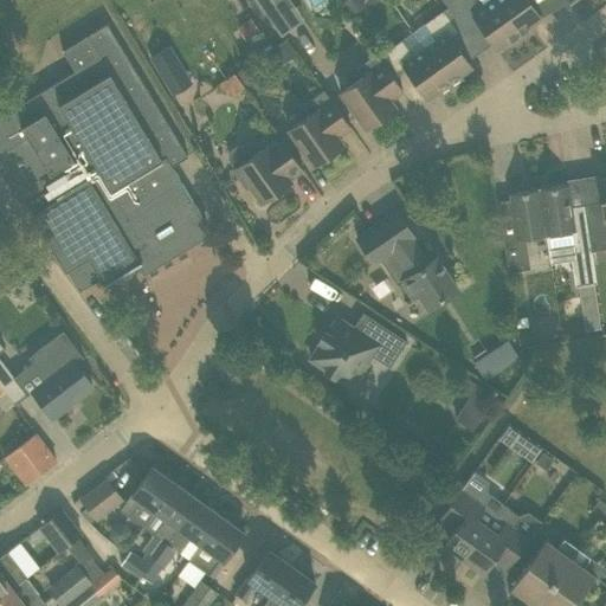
[(257,0),(282,36),(294,26),(281,7),(290,0),(257,0)]
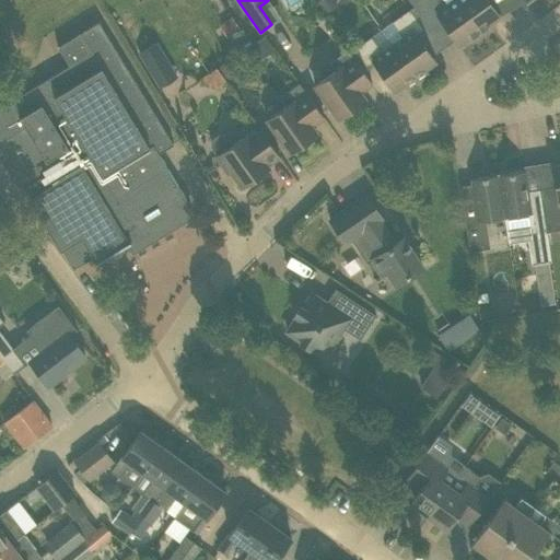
[(317,0),(316,1),(325,14),(339,4),(336,0),(317,0)]
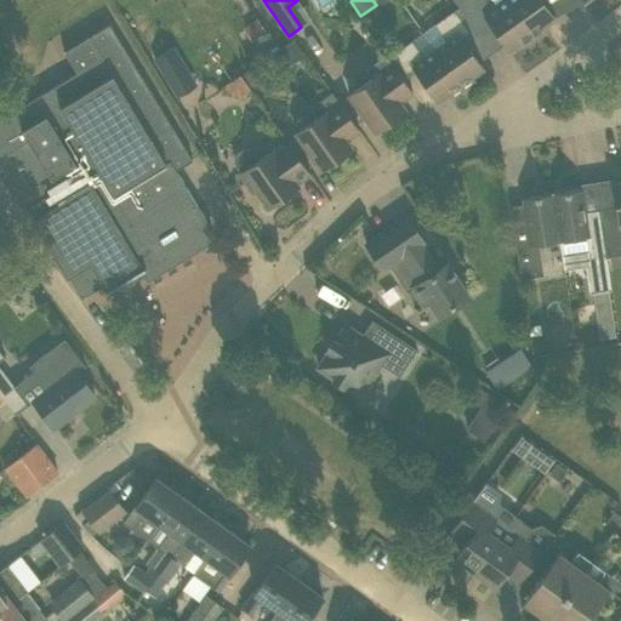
[(455,0),(460,6),(476,28),(488,20),(510,50),(520,41),(523,45),(535,36),(508,0),(455,0)]
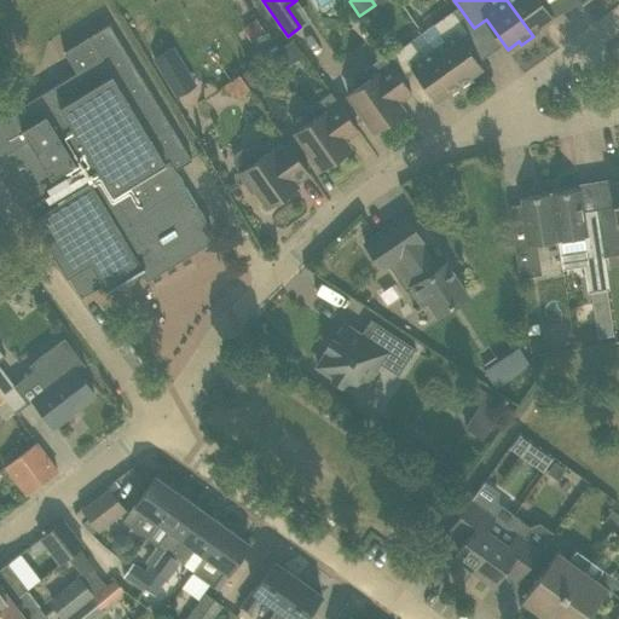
[(541,0),(507,0),(533,36),(543,29),(542,25),(554,17),(541,0)]
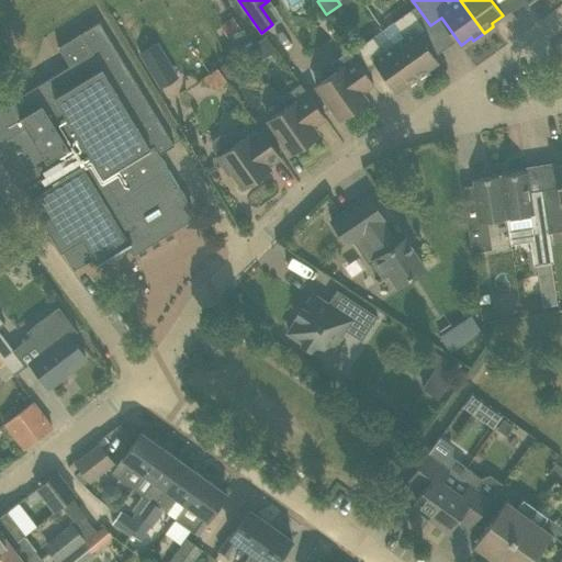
[(418,34),(430,25),(416,6),(383,29),(419,79),(429,72),(427,69),(438,62),(418,34)]
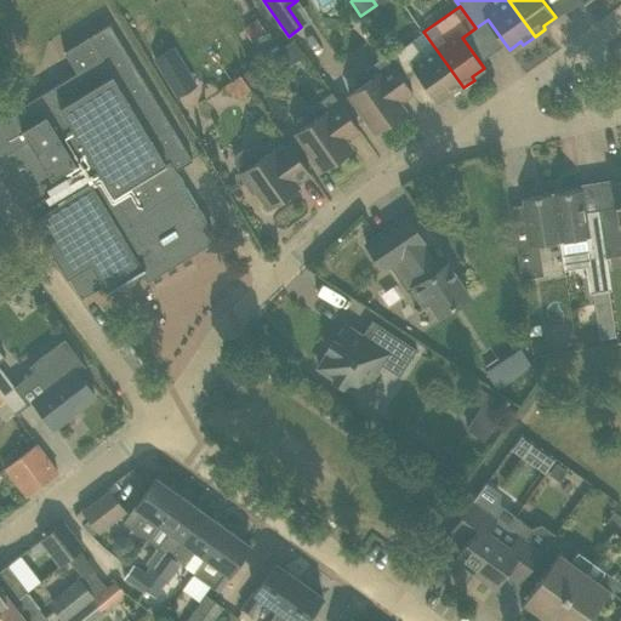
[(252,38),(266,30),(257,17),(245,24),(252,38)]
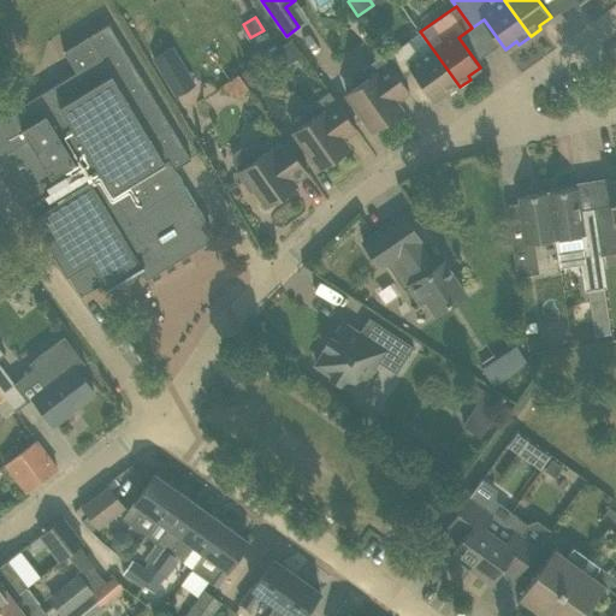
[(147,278),(207,242),(211,226),(176,169),(191,159),(110,23),(65,51),(77,71),(0,117),(0,159),(82,295),(105,280),(108,285),(105,288),(106,289),(141,268),(147,278)]
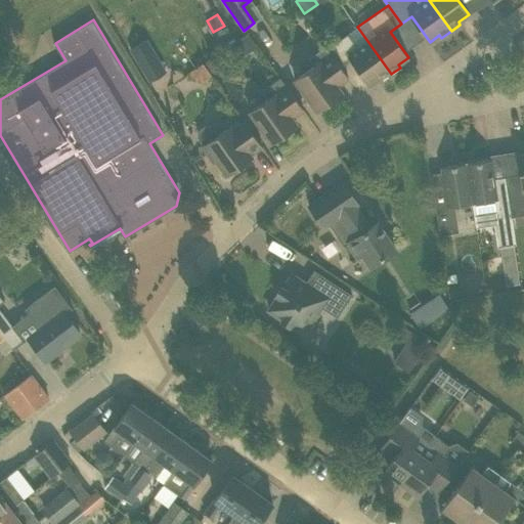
[(391,74),(357,27),(332,45),(345,63),(352,59),(369,85),(379,78),(381,81),(391,74)]
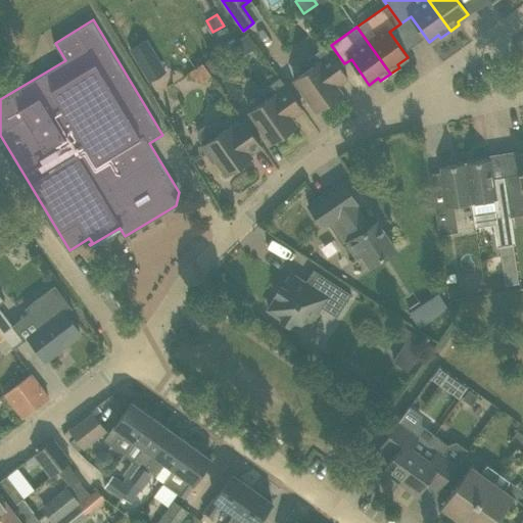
[(237,59),(256,46),(247,34),(228,47),(237,59)]
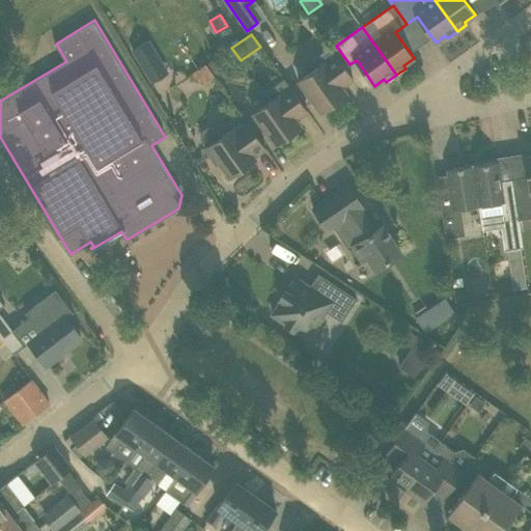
[(160,58),(148,39),(132,50),(143,68),(160,58)]
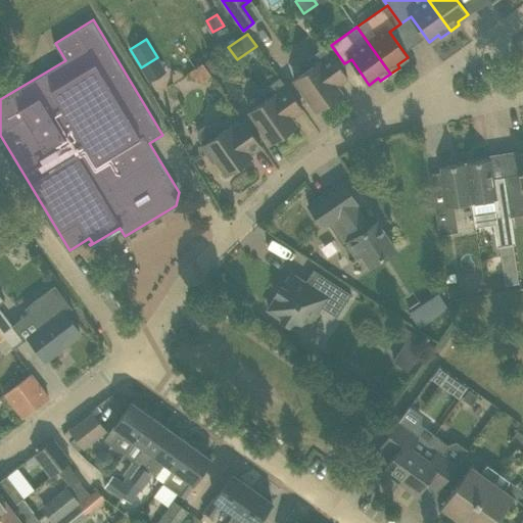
[(330,100),(333,98),(331,96),(339,90),(336,85),(347,77),(325,45),(307,58),(314,65),(294,80),(317,110),(320,108),(323,109),(331,104),(330,100)]
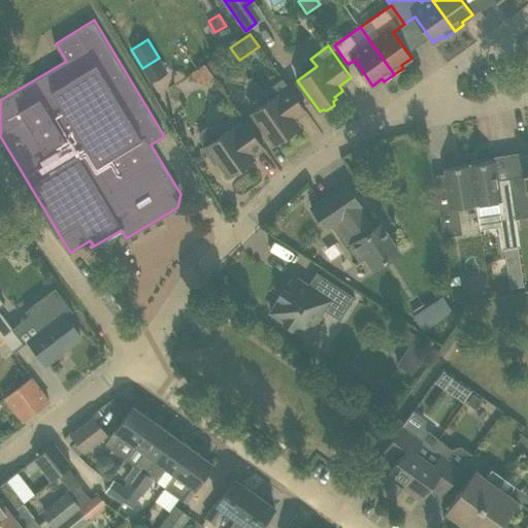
[(274,143),(291,131),(290,129),(297,123),(294,119),(305,110),(283,77),(265,90),(271,99),(252,112),(274,143)]
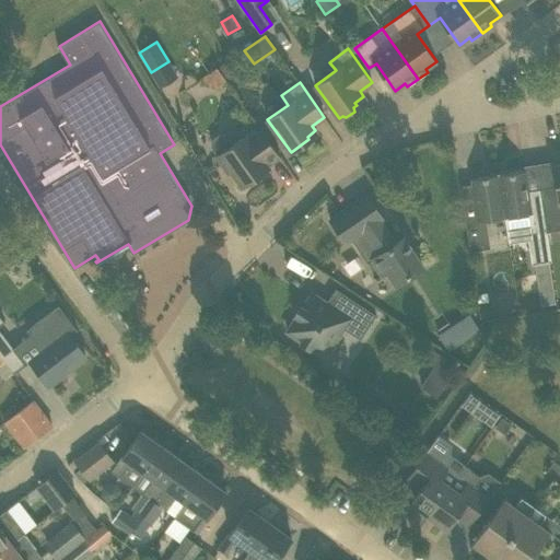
[(211,139),(210,146),(229,172),(232,170),(243,186),(270,167),(268,165),(281,156),(259,127),(247,136),(246,135),(234,143),(228,135),(221,132),(211,139)]
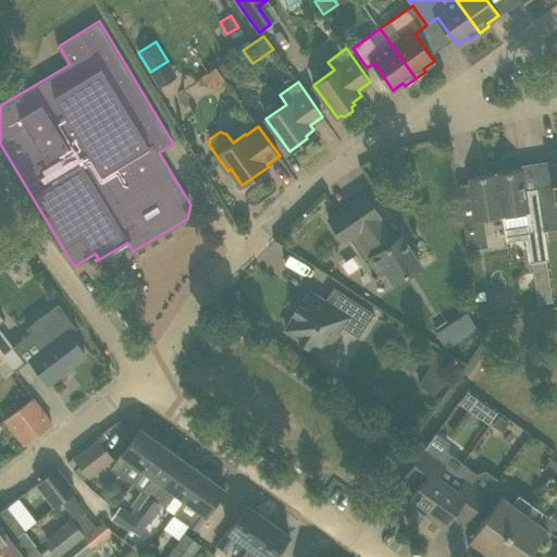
[(553,185),(537,187),(544,229),(546,229),(556,227),(556,226),(556,163),(549,164),(553,185)]
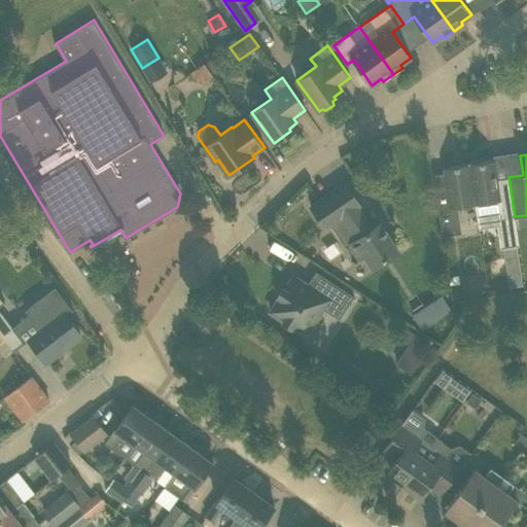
[(508,177),(497,179),(494,160),(468,164),(476,204),(487,203),(490,216),(495,220),(515,216),(508,177)]
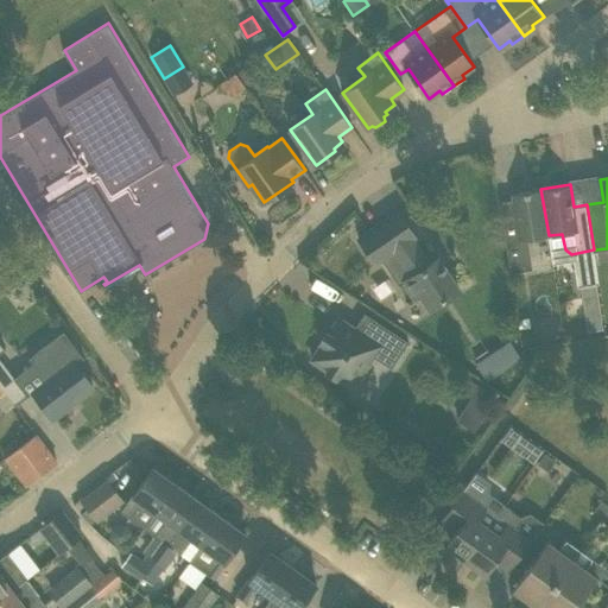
[(549,235),(540,189),(512,192),(512,200),(499,202),(511,272),(532,268),(527,239),(549,235)]
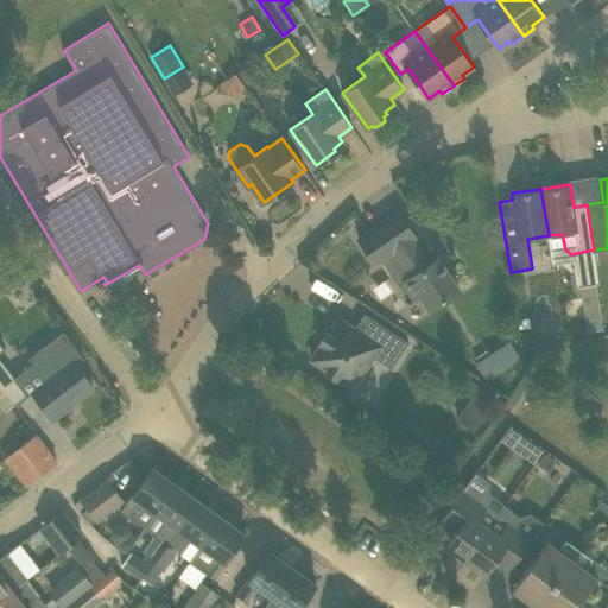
[(375,264),(382,260),(399,285),(404,283),(415,297),(420,293),(430,309),(458,290),(438,258),(429,264),(412,239),(416,238),(399,211),(359,239),(375,264)]
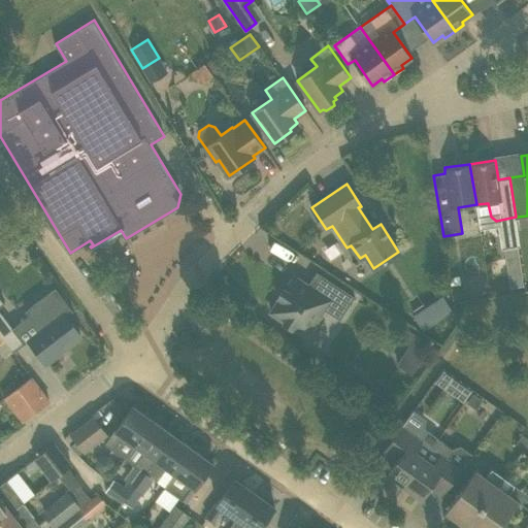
[(527,224),(527,223),(527,216),(518,217),(519,226),(527,224)]
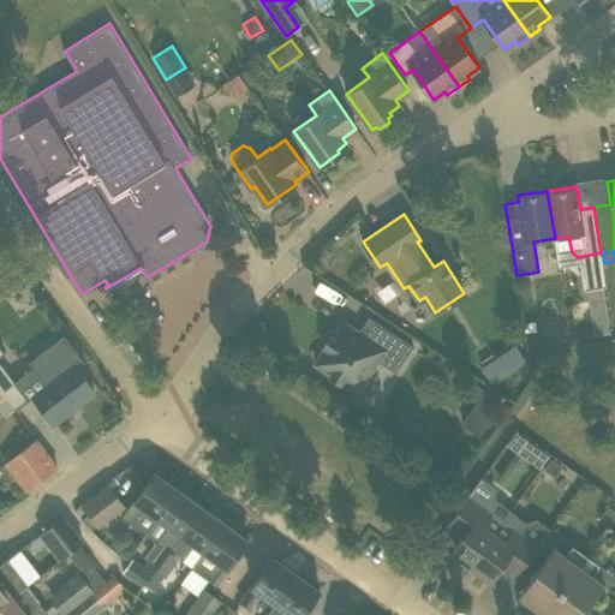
[(604,299),(602,287),(587,290),(589,302),(604,299)]
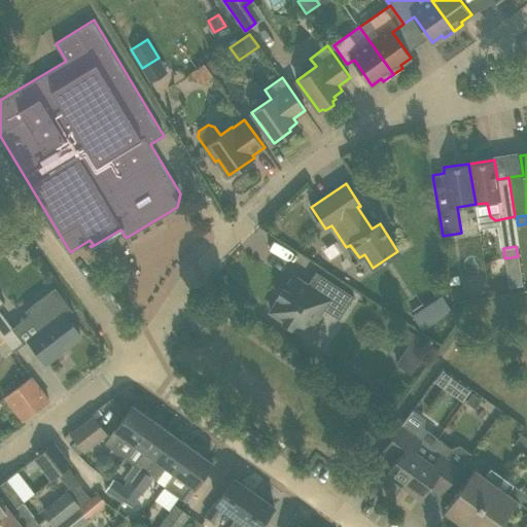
[(308,284),(293,275),(284,289),(282,287),(277,295),(279,297),(270,311),(284,320),(282,323),(290,328),(292,325),(306,335),(323,308),(339,318),(354,295),(316,271),(308,284)]
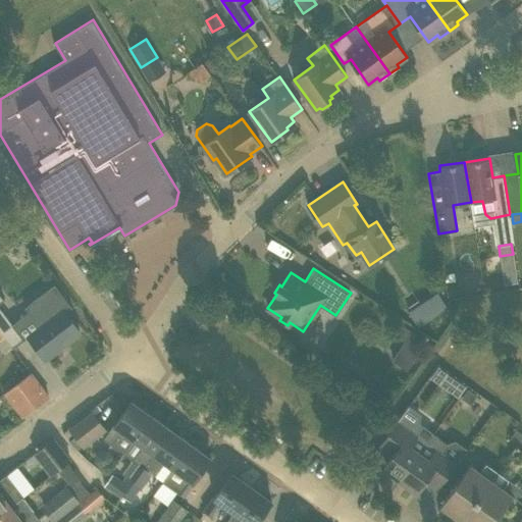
[(517,282),(515,269),(503,271),(505,284),(517,282)]
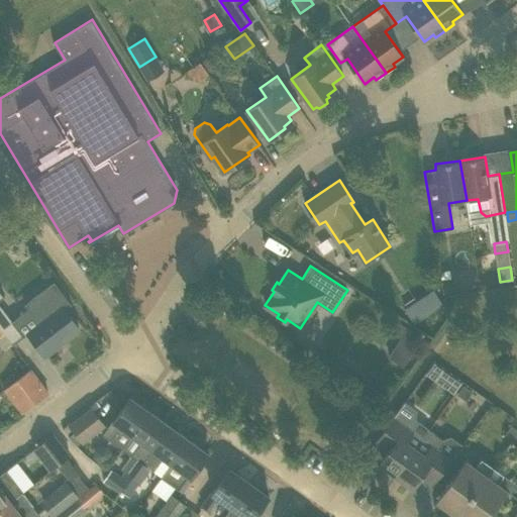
[(65,340),(79,329),(64,309),(71,304),(55,282),(24,304),(39,323),(27,332),(44,355),(60,343),(59,342),(64,338),(65,340)]
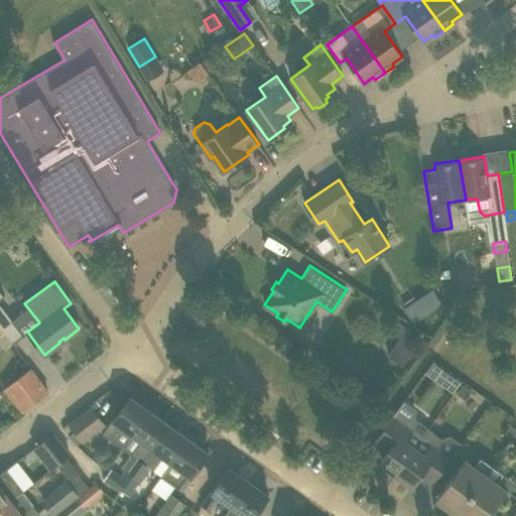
[(426,315),(443,304),(433,289),(416,300),(426,315)]
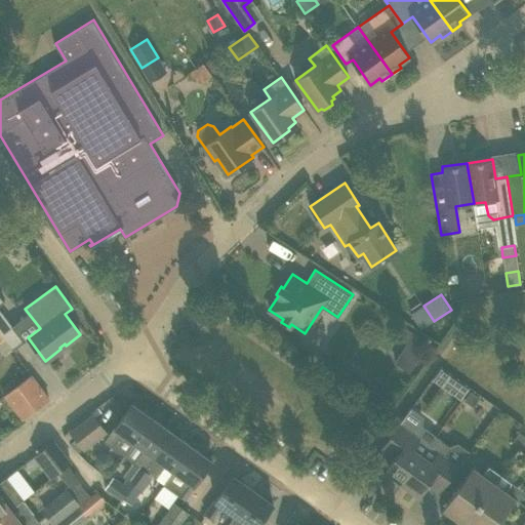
[(0,334),(11,351),(24,341),(0,310),(0,303),(3,301),(0,297),(0,334)]
